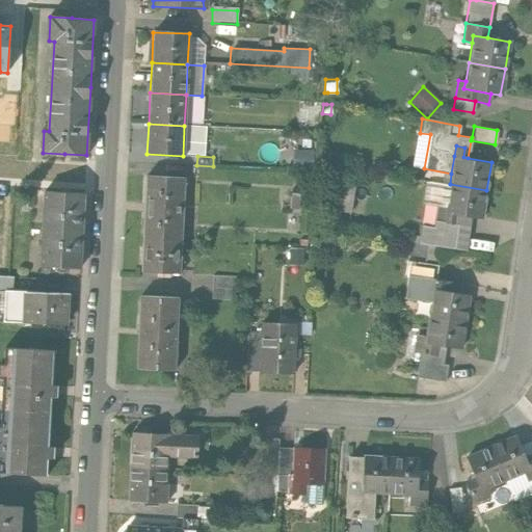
[(148,179),(143,239),(180,241),(183,181),(148,179)]
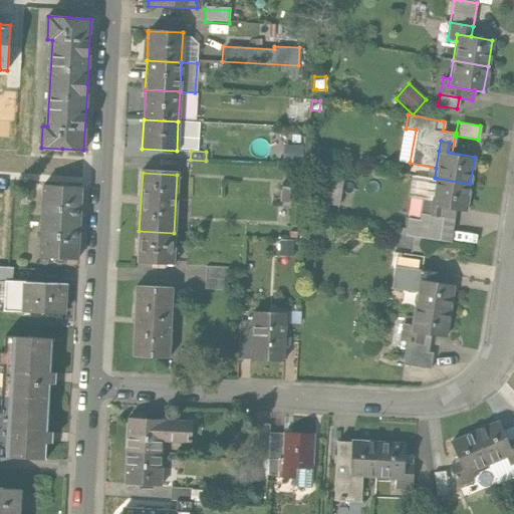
[(420,211),(428,213),(435,178),(412,174),(408,195),(422,198),(420,211)]
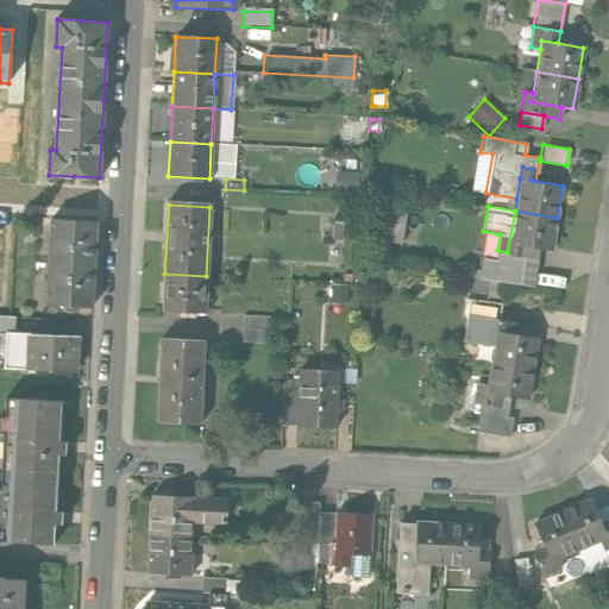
[(406,211),(383,207),(378,238),(400,243),(406,211)]
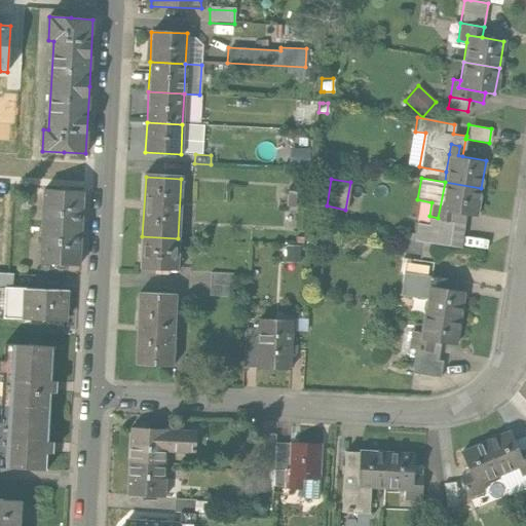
[(476,216),(481,188),(445,182),(438,218),(448,220),(449,212),(464,214),(476,216)]
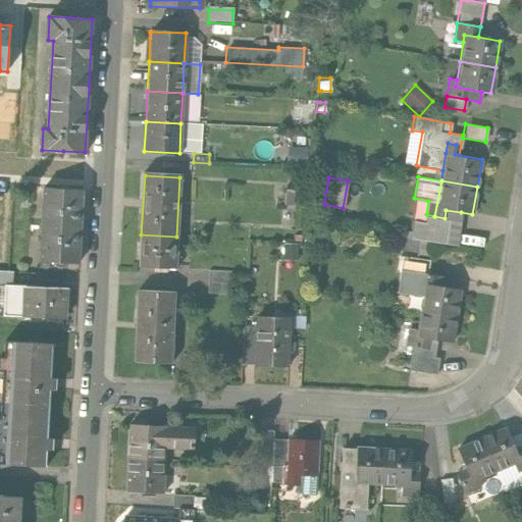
[(283,200),(283,205),(292,205),(293,194),(284,194),(284,187),(277,186),(276,200),(283,200)]
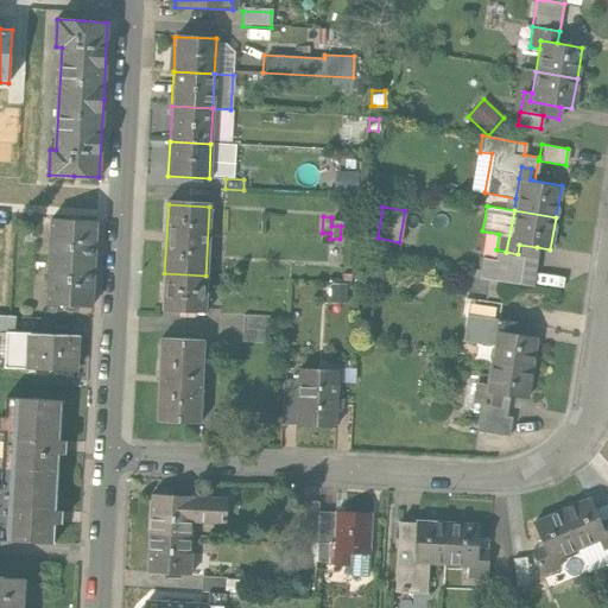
[(54,217),(51,261),(96,264),(100,221),(54,217)]
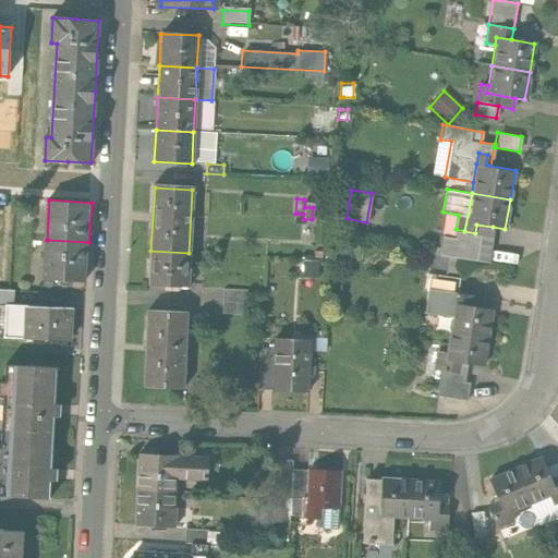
[(486,263),(493,227),(476,225),(475,233),(464,231),(456,229),(453,238),(441,235),(438,254),(449,256),(486,263)]
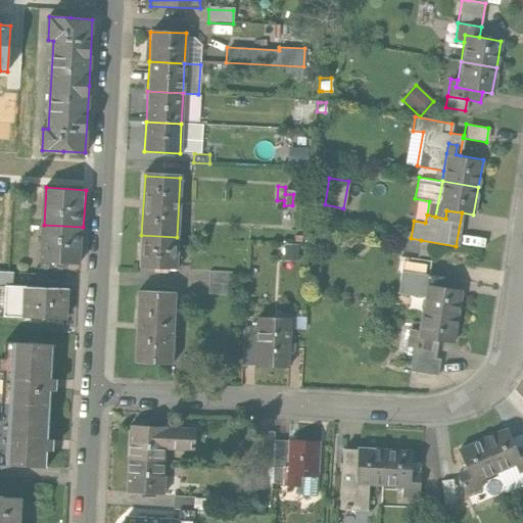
[(81,265),(83,227),(44,225),(41,262),(81,265)]
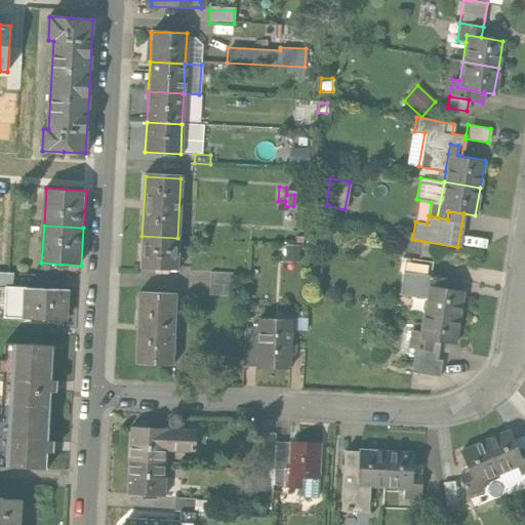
[(334,242),(329,230),(317,235),(321,246),(334,242)]
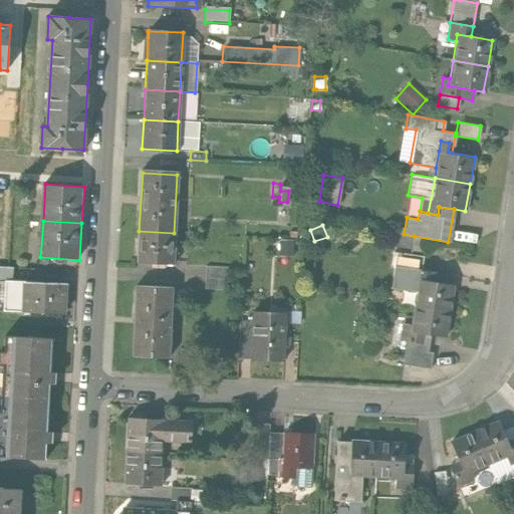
[(174,233),(139,231),(137,263),(172,265),(174,233)]
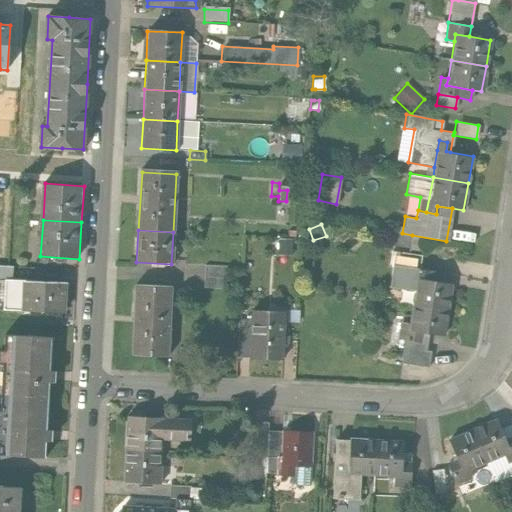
[(409,248),(412,235),(402,233),(395,232),(392,245),(409,248)]
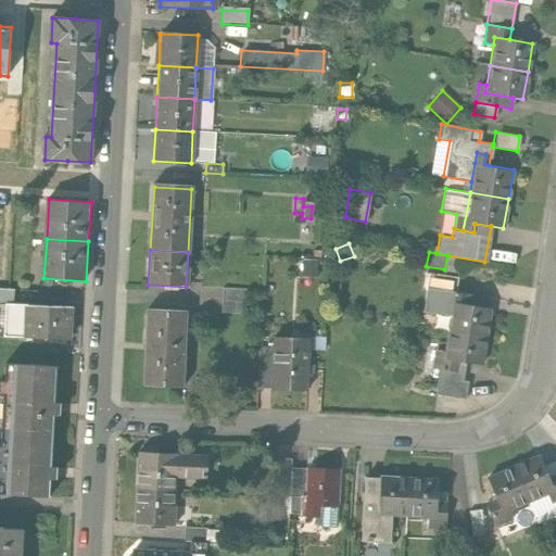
[(299,260),(298,268),(307,268),(307,267),(316,268),(317,261),(307,260),(307,261),(299,260)]
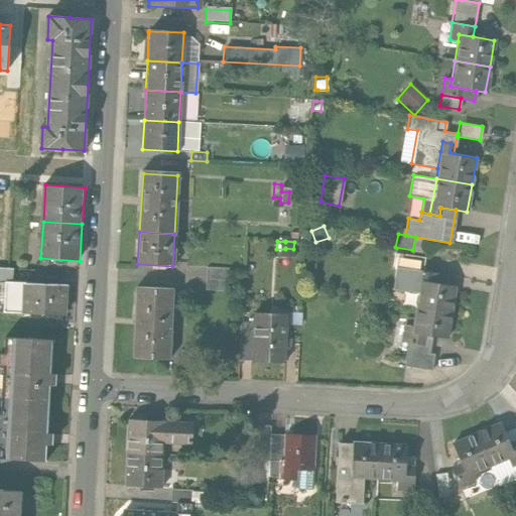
[(396,267),(392,289),(416,294),(419,281),(420,271),(396,267)]
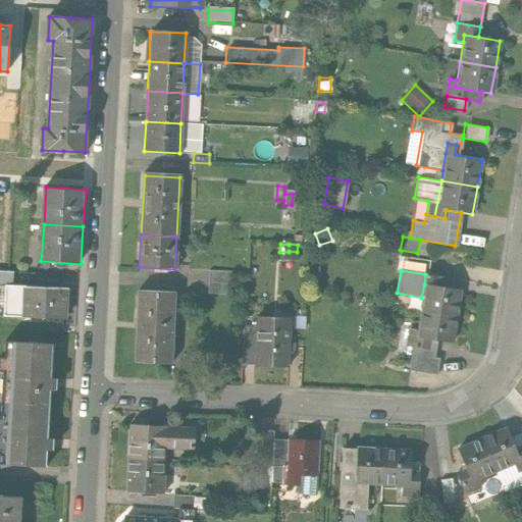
[(0,285),(12,286),(13,274),(0,272),(0,285)]
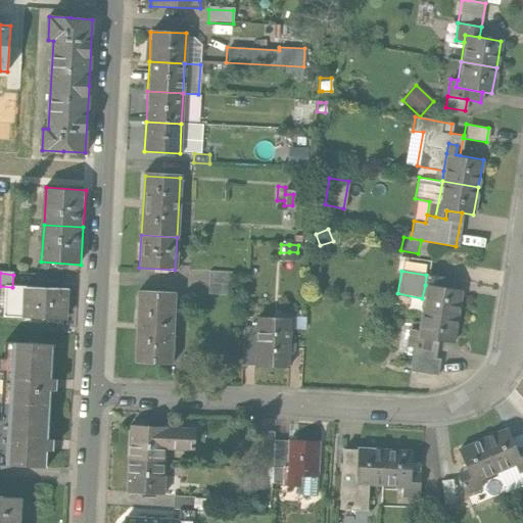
[(209,273),(208,295),(230,296),(231,274),(209,273)]
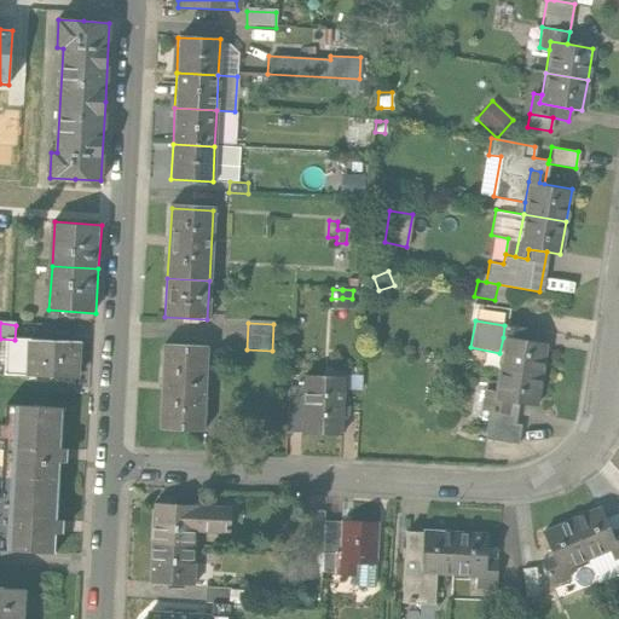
[(499,353),(497,370),(539,379),(545,345),(503,337),(499,353)]
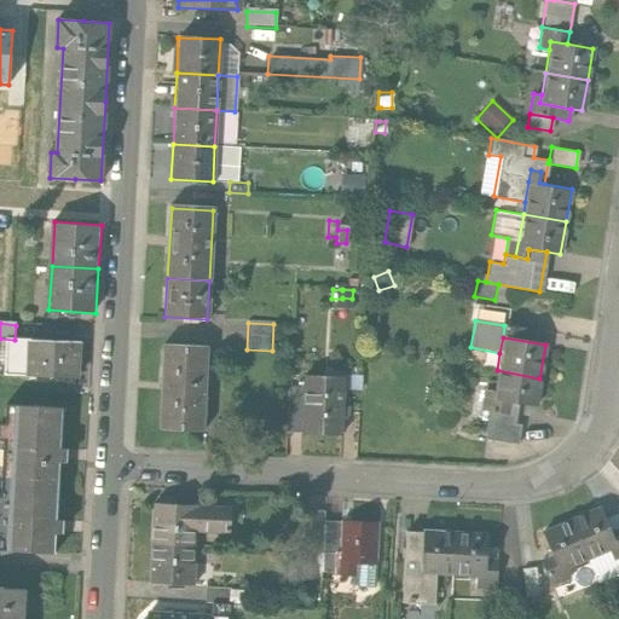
[(77,379),(79,342),(33,340),(32,376),(77,379)]
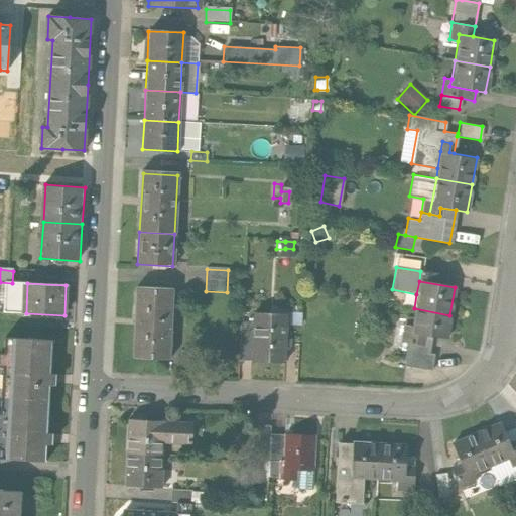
[(136,289),(133,359),(169,361),(172,291),(136,289)]
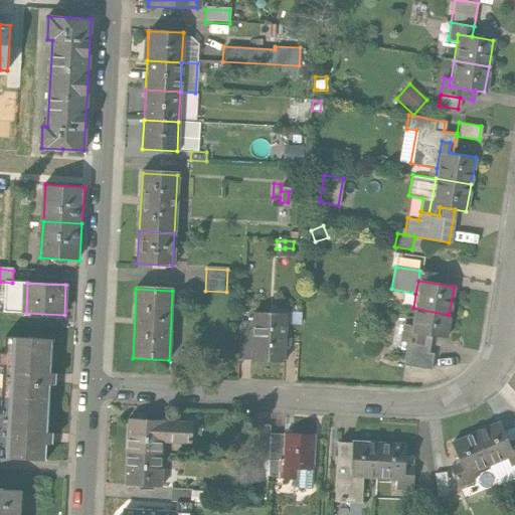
[(445,338),(449,315),(413,308),(409,327),(409,332),(422,334),(431,336),(445,338)]
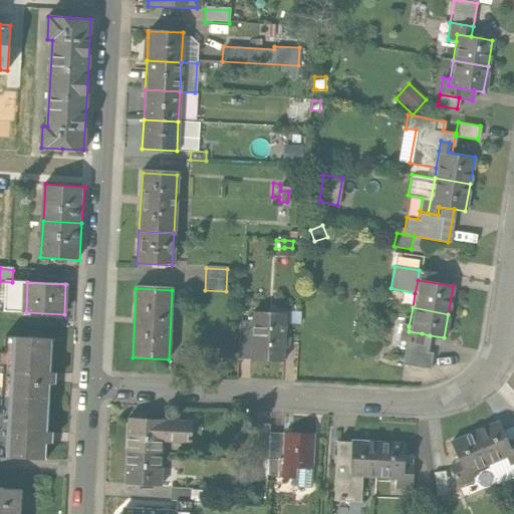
[(285,312),(285,315),(284,323),(299,323),(299,312),(285,312)]
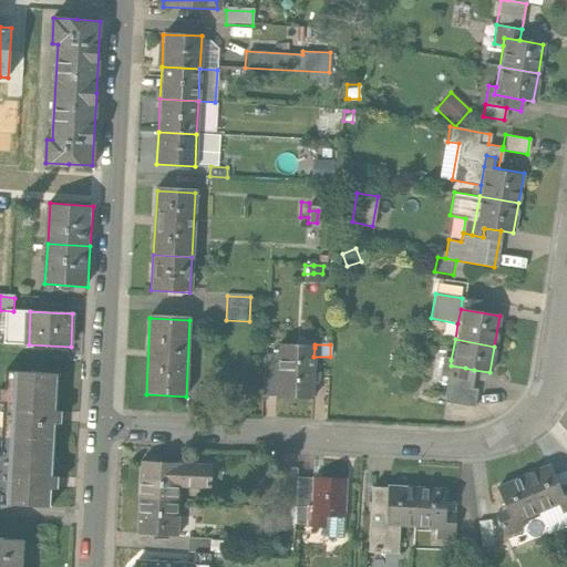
[(276,397),(276,398),(312,400),(313,357),(315,348),(278,347),(277,354),(276,397)]
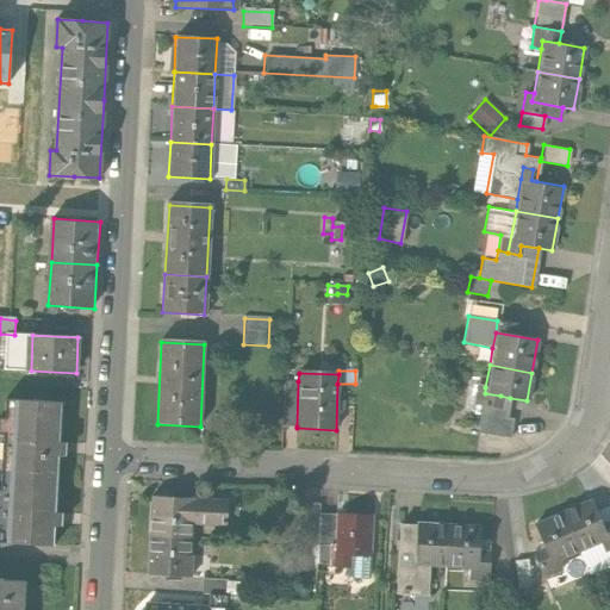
[(281,425),(297,427),(298,381),(282,381),(281,425)]
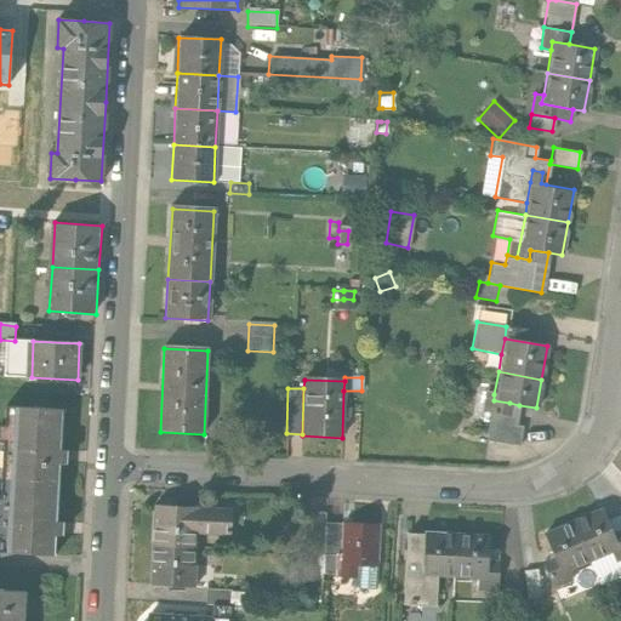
[(482,412),(489,415),(507,417),(510,403),(494,400),(494,394),(485,393),(482,412)]
